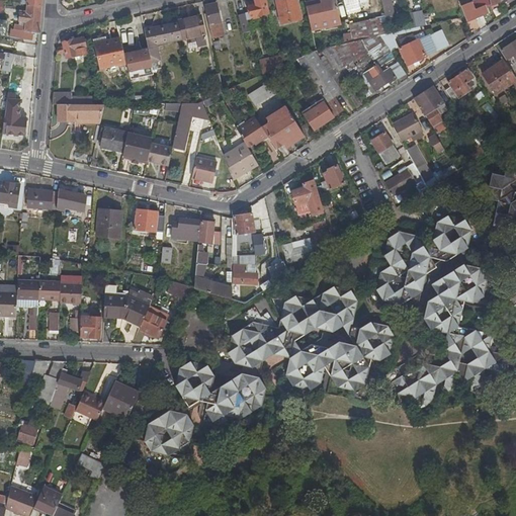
[(268,13),(264,0),(252,0),(254,5),(247,6),(250,17),(268,13)]
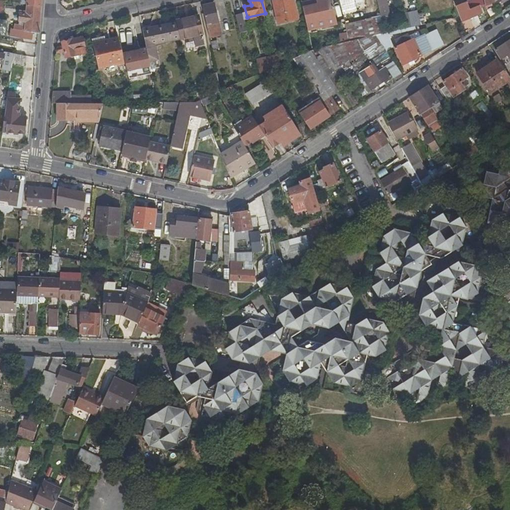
[(292,0),(271,0),(277,24),(297,19),(292,0)]
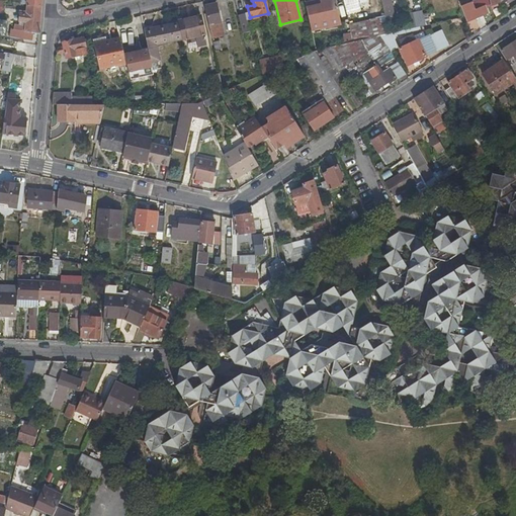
[(319,0),(320,2),(306,5),(311,30),(340,23),(335,0),(319,0)]
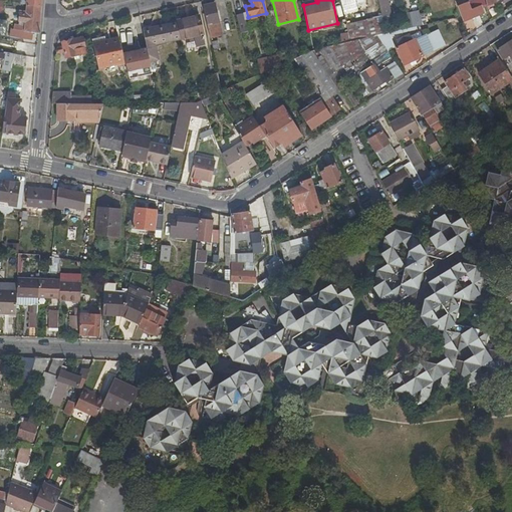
[(338,0),(342,11),(356,8),(354,0),(338,0)]
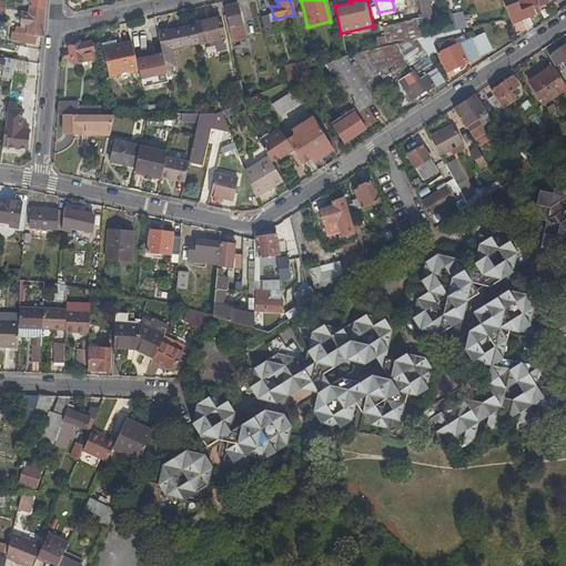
[(416,0),(421,17),(422,21),(431,19),(425,0),(416,0)]
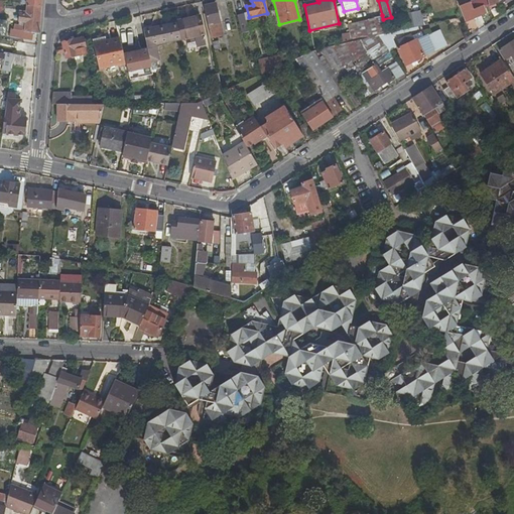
[(483,0),(471,0),(468,1),(467,0),(464,0),(466,3),(460,5),(466,20),(485,13),(481,1),(483,0)]
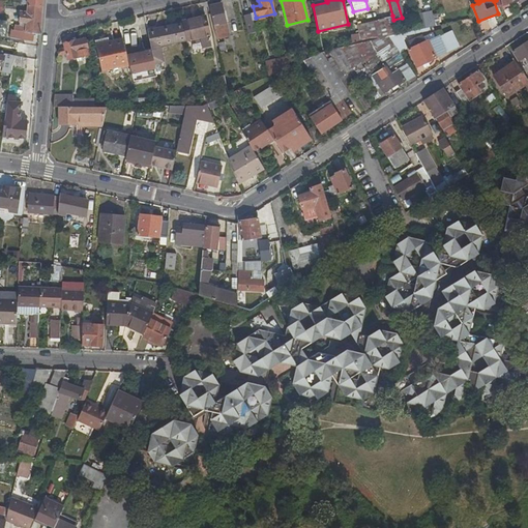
[(220,1),(210,4),(217,37),(228,35),(220,1)]
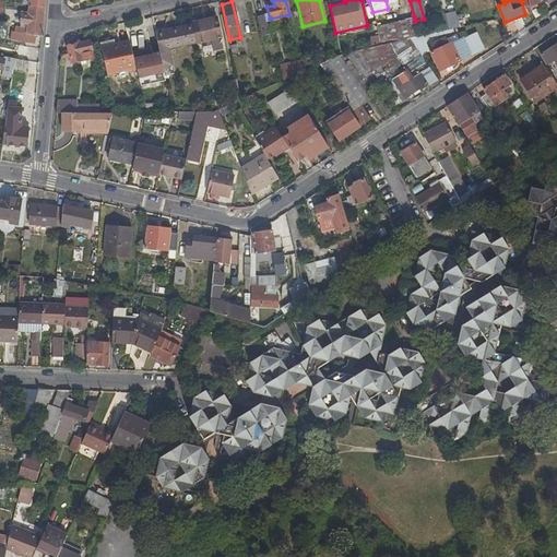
[(42,36),(44,6),(25,3),(25,14),(19,14),(18,23),(24,24),(24,27),(12,26),(12,31),(9,31),(8,39),(32,40),(33,35),(42,36)]
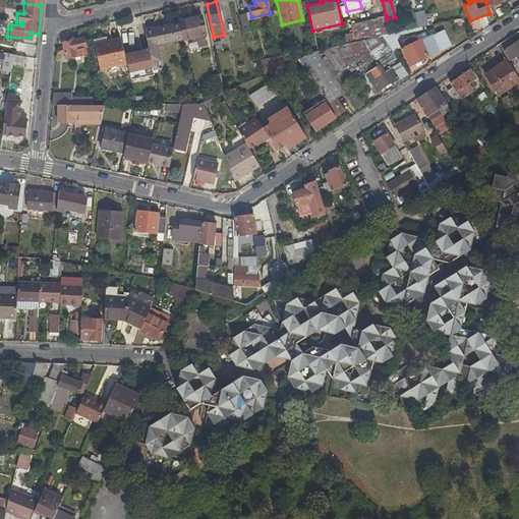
[(408,16),(410,29),(426,24),(430,23),(428,12),(408,16)]
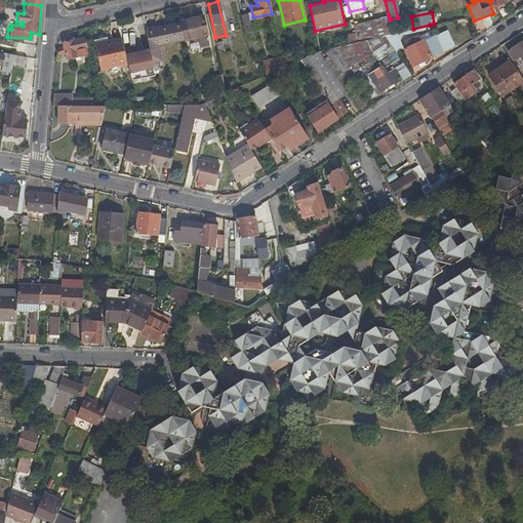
[(248,13),(240,15),(243,28),(251,26),(248,13)]
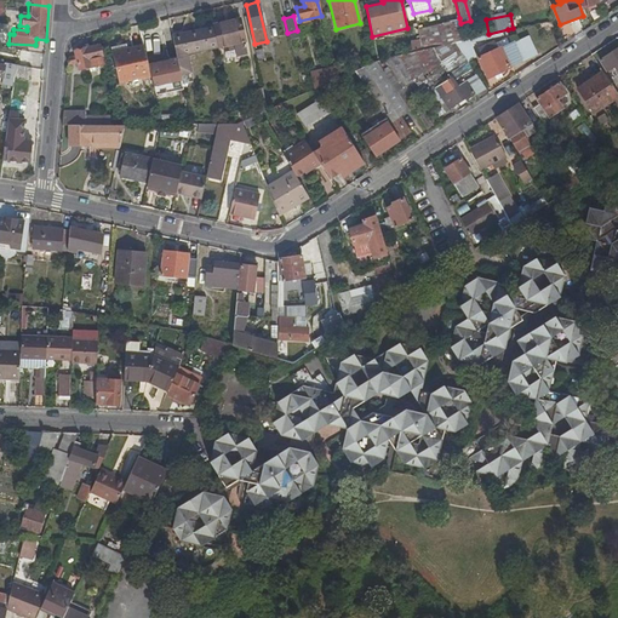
[(241,17),(216,23),(219,45),(246,39),(241,17)]
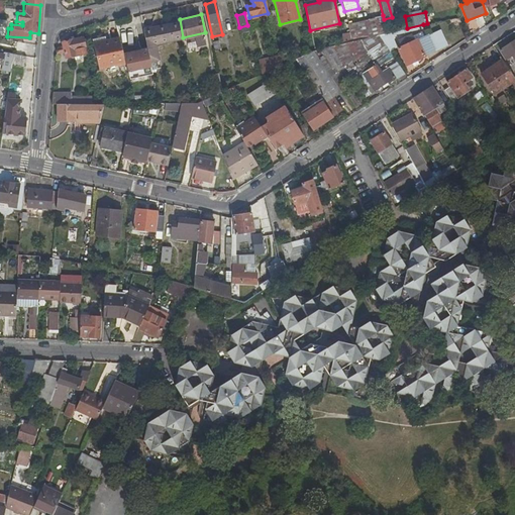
[(383,15),(346,23),(348,33),(350,41),(378,35),(387,33),(384,19),(383,15)]
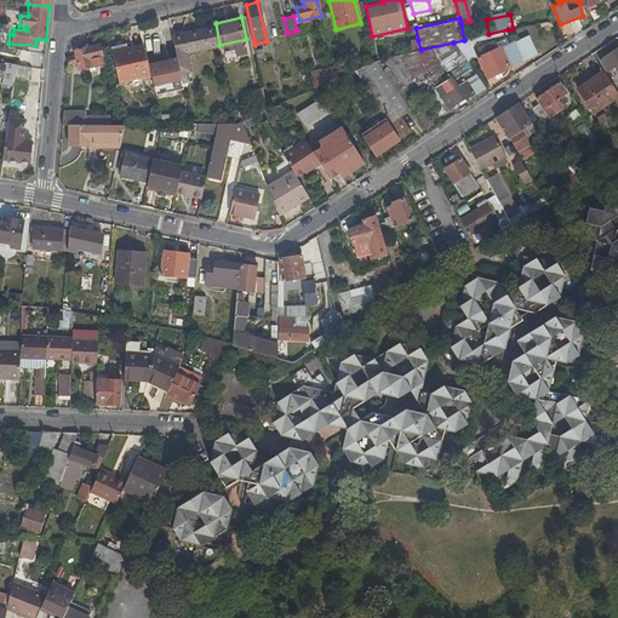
[(215,27),(172,35),(177,59),(181,74),(192,72),(188,52),(218,45),(215,27)]
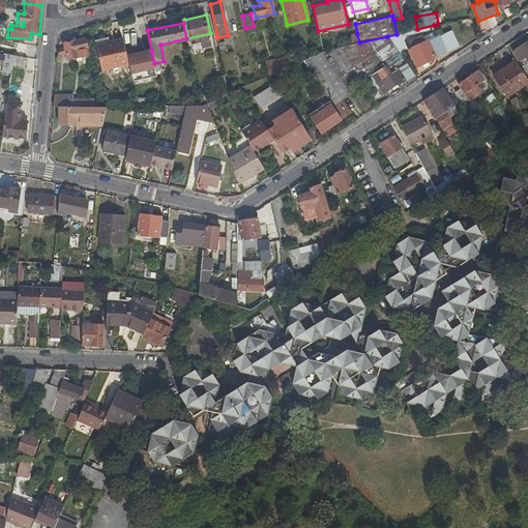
[(449,29),(437,35),(445,51),(458,45),(449,29)]
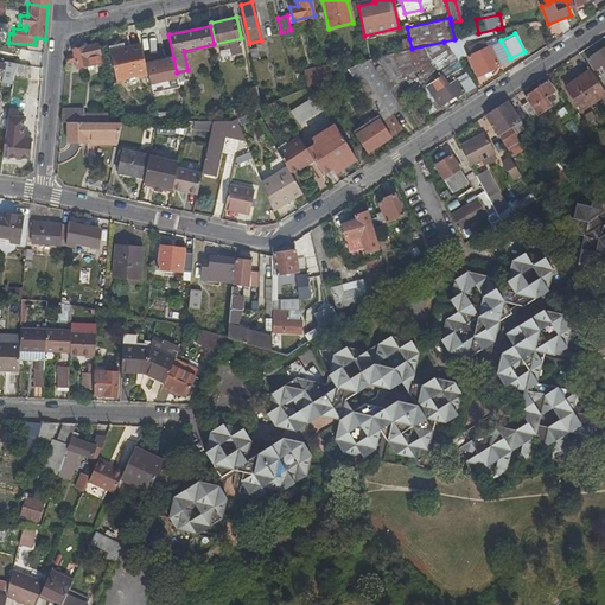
[(454,39),(444,42),(447,48),(464,44),(463,37),(454,39)]
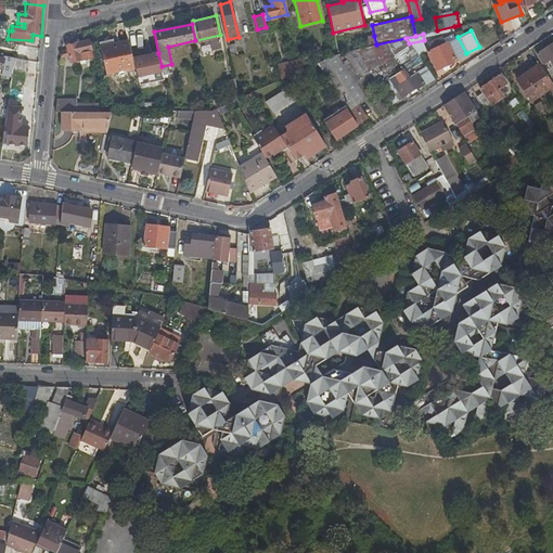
[(349,41),(351,50),(356,49),(376,44),(374,36),(349,41)]
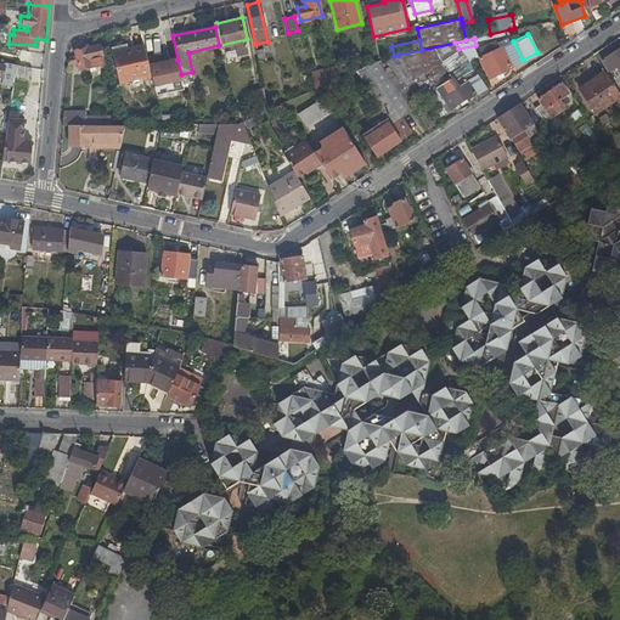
[(477,57),(486,77),(523,60),(513,41),(509,43),(509,40),(495,48),(494,44),(485,49),(486,52),(477,57)]
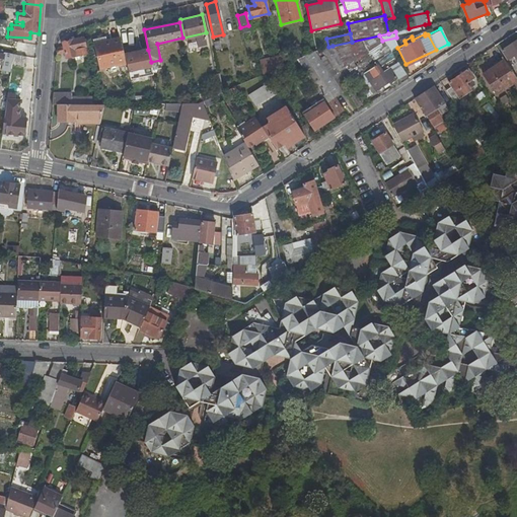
[(125,55),(121,38),(112,40),(111,35),(93,40),(99,69),(127,62),(125,55)]
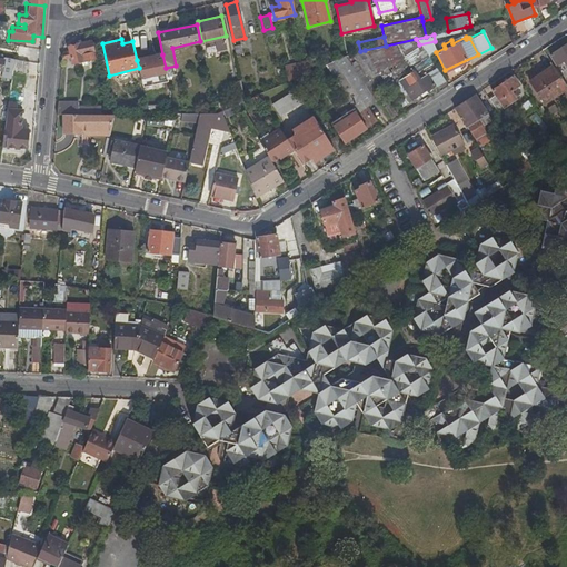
[(419,45),(416,39),(386,46),(365,50),(389,88),(398,101),(405,98),(398,88),(421,73),(427,82),(440,75),(419,45)]
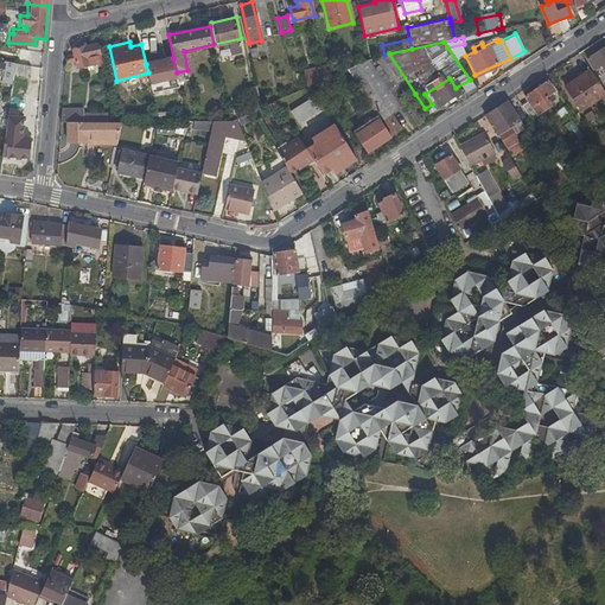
[(96,44),(72,49),(77,68),(101,63),(96,44)]
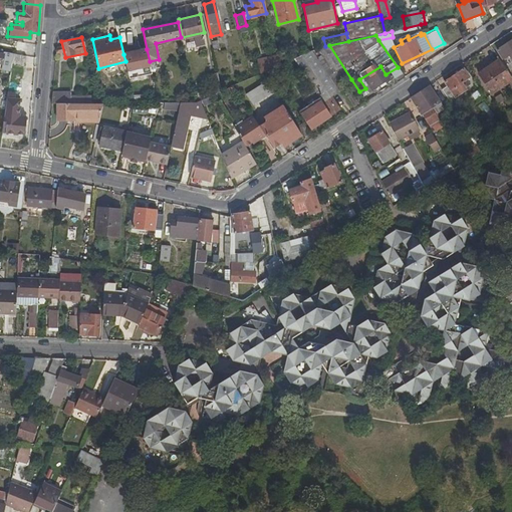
[(511,39),(497,49),(503,59),(509,55),(511,58),(511,39)]
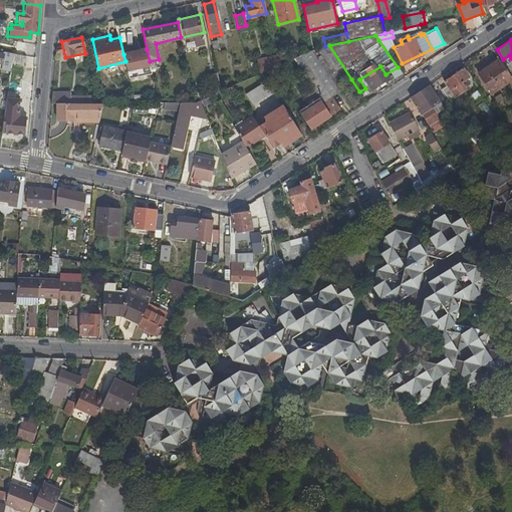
[(312,49),(292,58),(312,88),(330,115),(339,109),(331,97),(339,92),(336,88),(351,79),(329,45),(325,46),(312,49)]
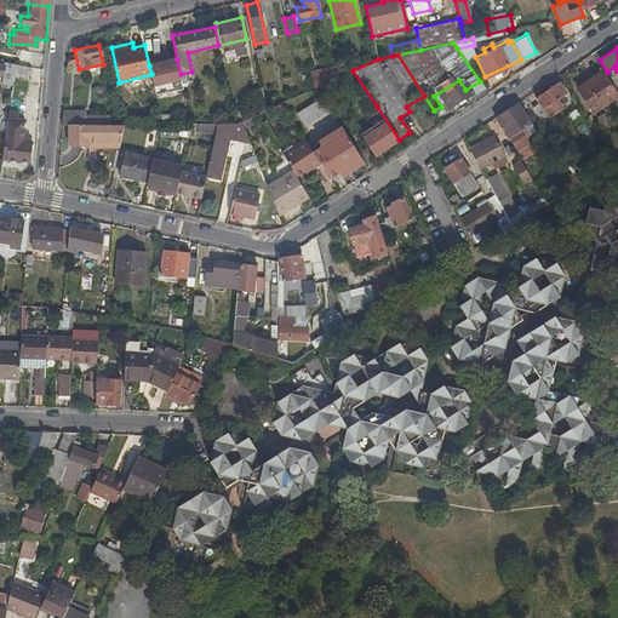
[(177,59),(149,66),(152,74),(156,96),(184,90),(181,74),(177,59)]
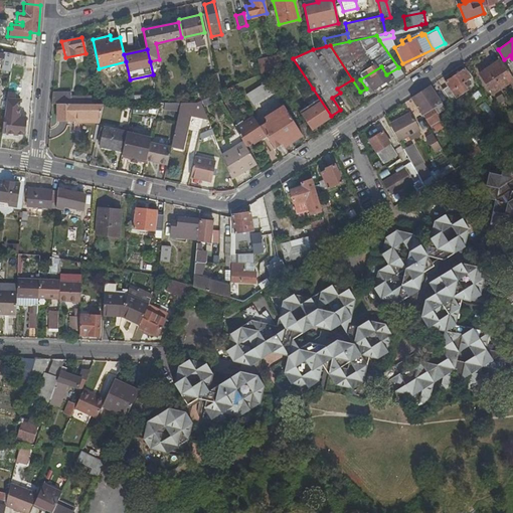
[(0,64),(8,66),(10,55),(0,53),(0,64)]
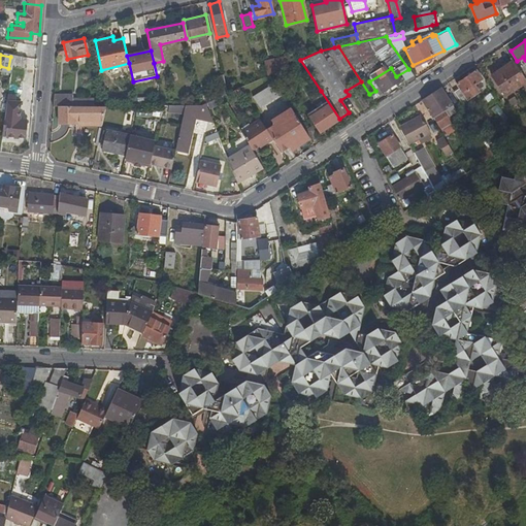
[(26,57),(13,55),(12,66),(24,67),(26,57)]
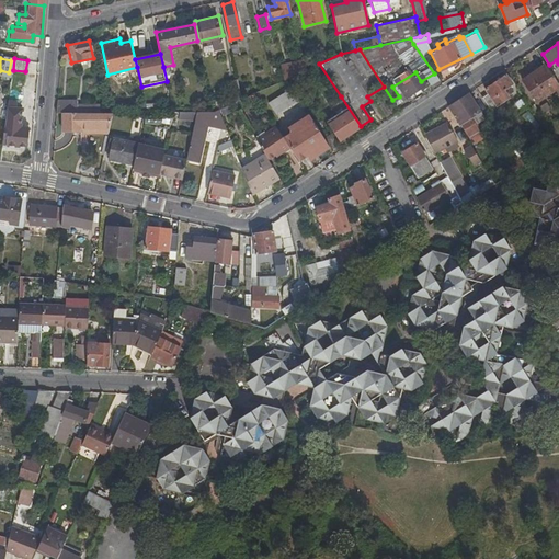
[(288,78),(306,70),(303,58),(281,63),(285,79),(288,78)]
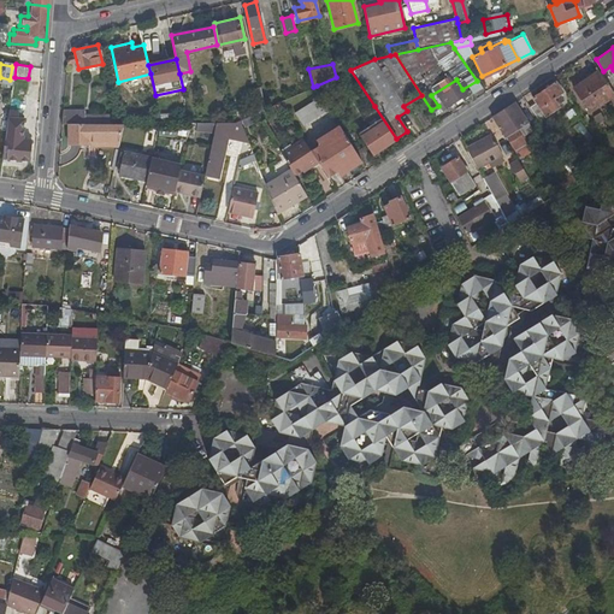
[(613,94),(597,71),(573,87),(589,112),(613,96),(613,94)]
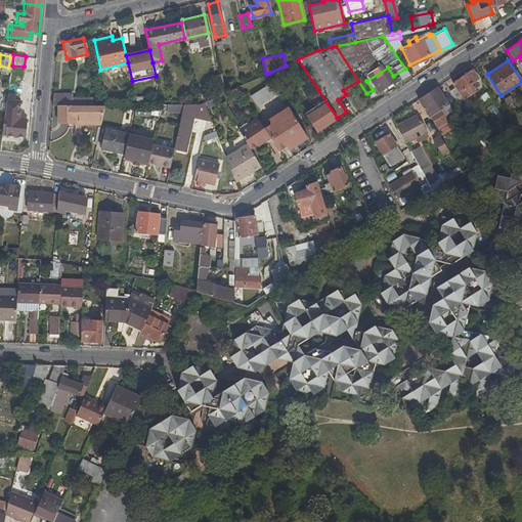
[(366,81),(373,90),(393,76),(388,68),(366,81)]
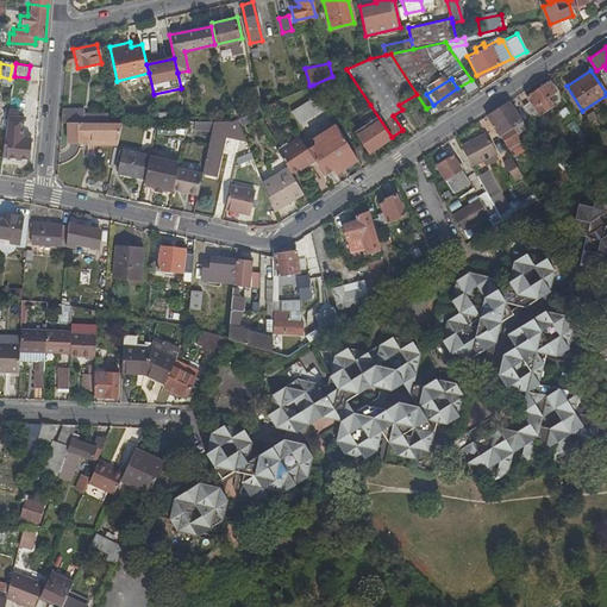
[(523,106),(534,125),(542,120),(539,117),(552,108),(551,105),(557,101),(552,95),(556,93),(549,82),(526,98),(529,101),(523,106)]
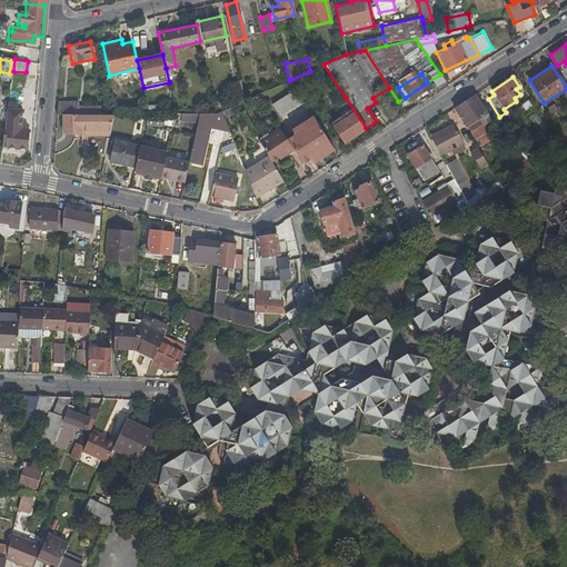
[(278,86),(258,95),(261,99),(272,93),(287,116),(297,109),(304,118),(312,112),(292,79),(289,80),(278,86)]
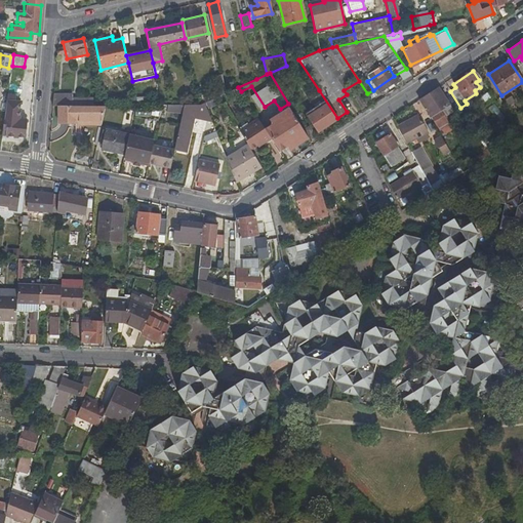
[(222,91),(227,90),(224,74),(216,76),(218,86),(220,86),(222,91)]
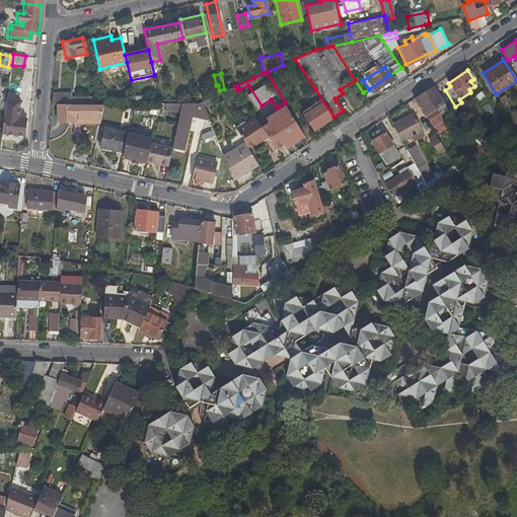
[(447,111),(433,87),(416,97),(427,116),(424,117),(426,121),(429,119),(438,133),(447,128),(440,116),(447,111)]
